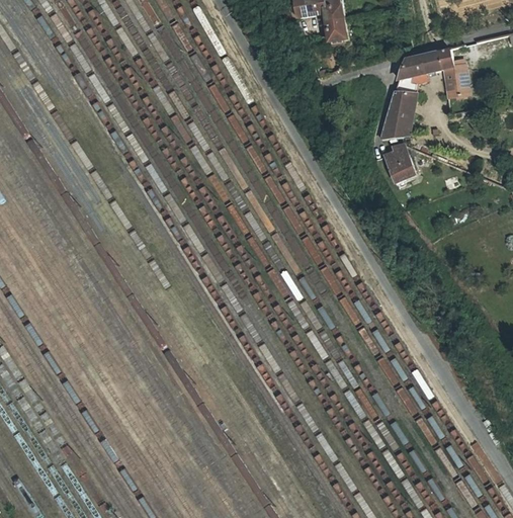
[(309,16),(306,0),(293,0),(290,0),(293,16),(293,18),(309,16)]
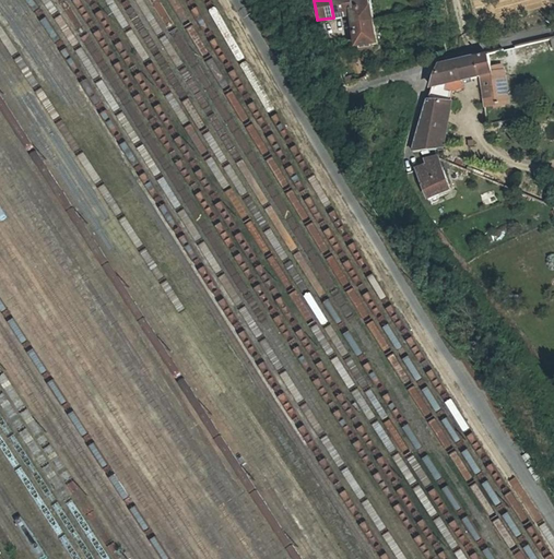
[(372,22),(367,0),(330,0),(333,18),(349,15),(351,26),(372,22)]
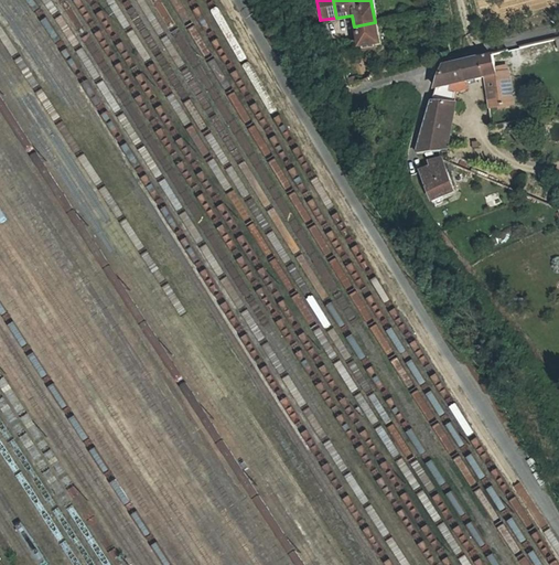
[(379,42),(375,22),(354,27),(356,40),(357,48),(379,42)]
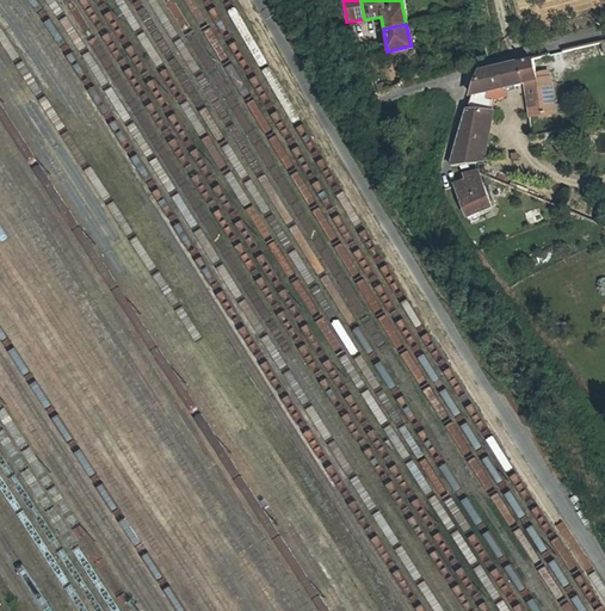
[(384,87),(371,43),(358,44),(374,91),(384,87)]
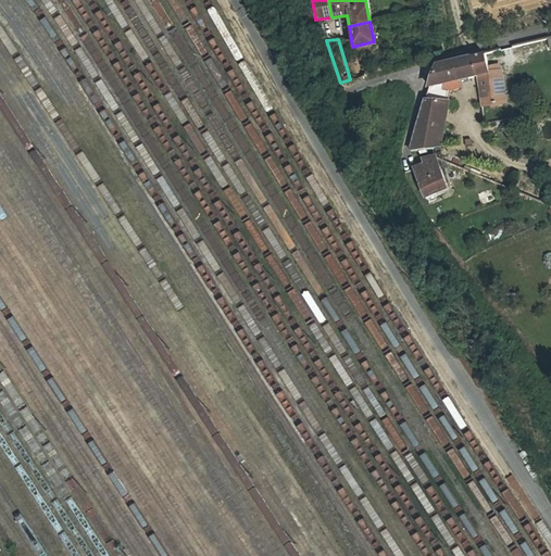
[(475,57),(468,58),(474,77),(480,109),(504,103),(498,73),(487,75),(486,68),(481,52),(475,53),(475,57)]
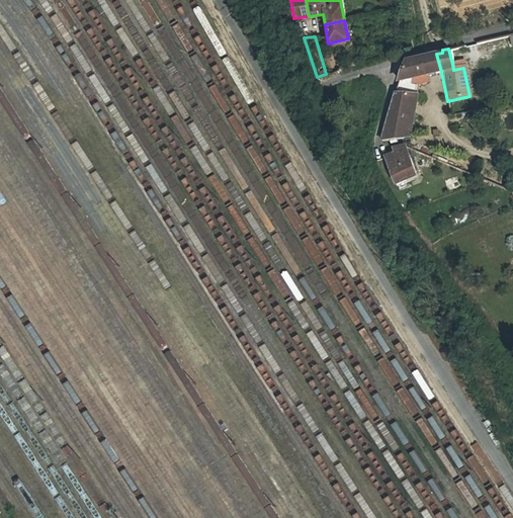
[(407,127),(426,76),(441,72),(436,54),(404,62),(398,80),(377,140),(402,138),(406,134),(407,127)]
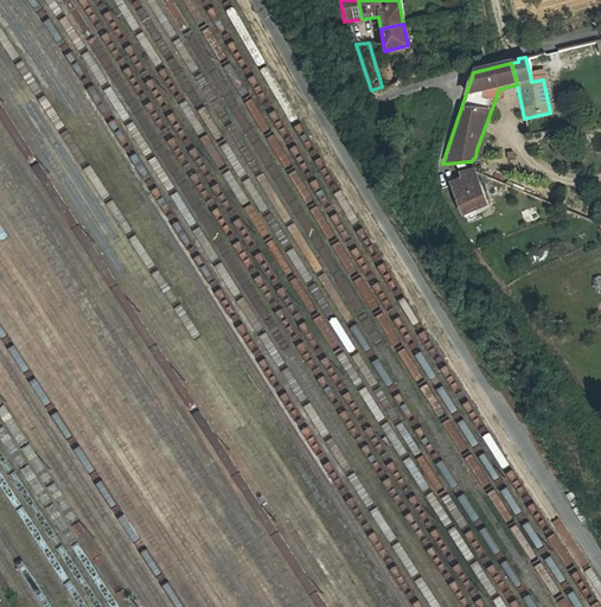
[(486,205),(472,171),(448,178),(449,183),(451,186),(448,186),(460,215),(486,205)]
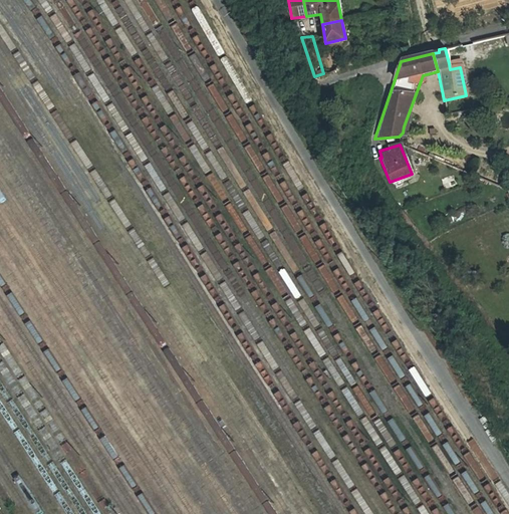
[(437,178),(441,189),(454,185),(450,174),(437,178)]
